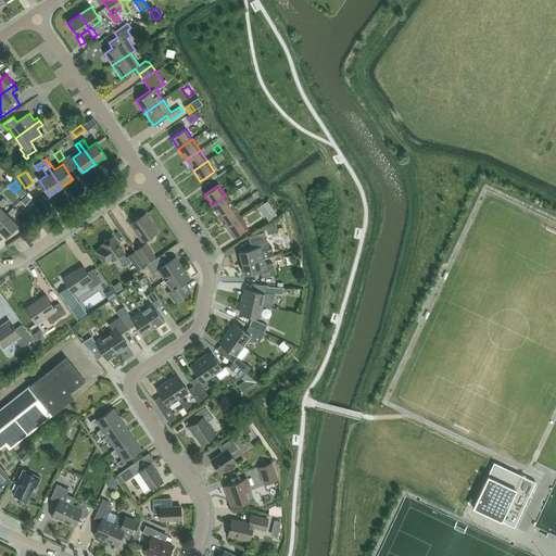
[(243,185),(238,189),(241,194),(248,190),(243,185)]
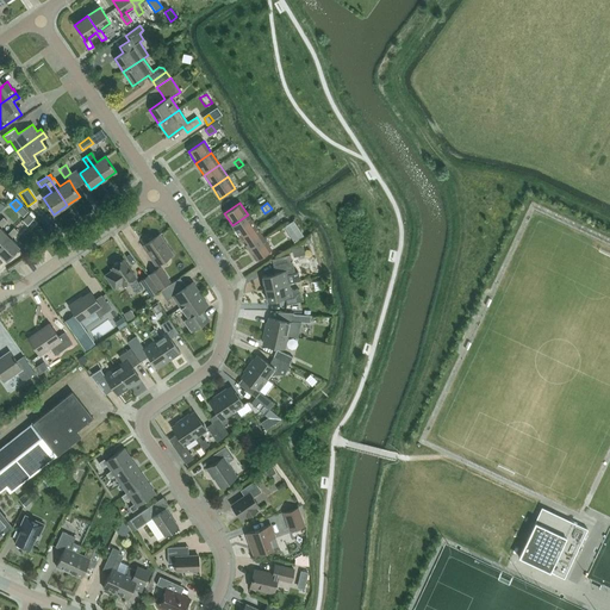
[(36,217),(30,211),(22,221),(26,226),(36,217)]
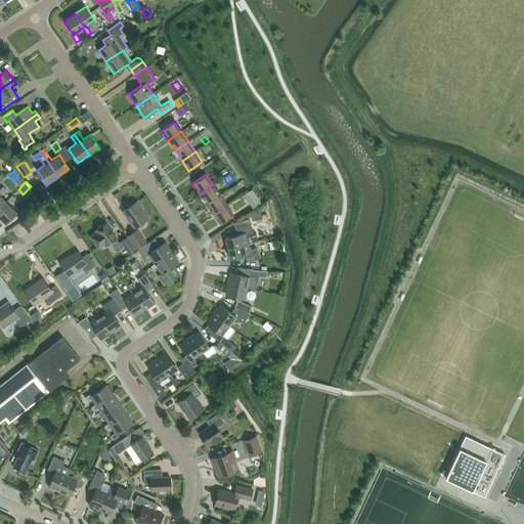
[(207,204),(220,194),(213,184),(200,193),(207,204)]
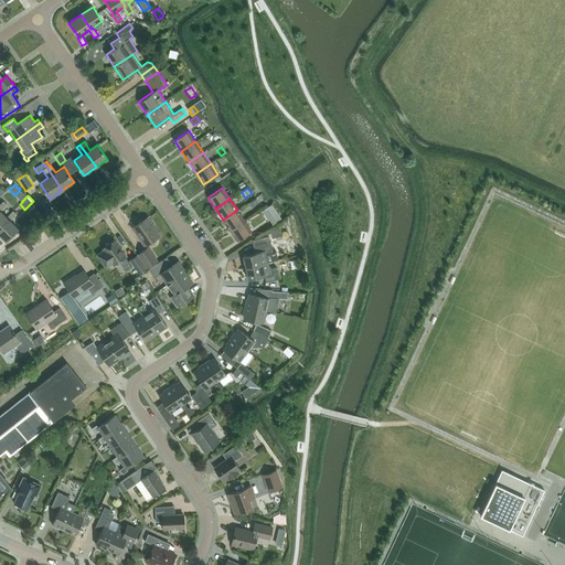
[(230,231),(244,221),(237,210),(223,220),(230,231)]
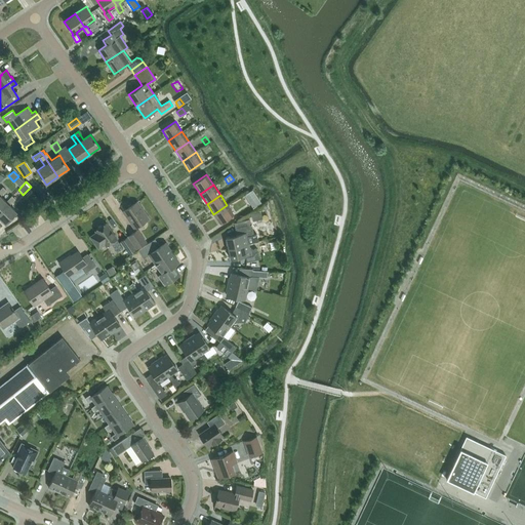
[(0,218),(5,224),(16,212),(9,205),(15,199),(11,196),(6,202),(7,203),(0,210),(0,218)]
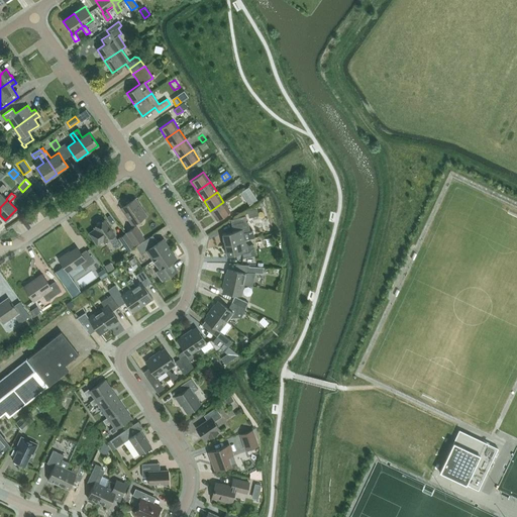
[(134,199),(121,208),(132,224),(145,215),(134,199)]
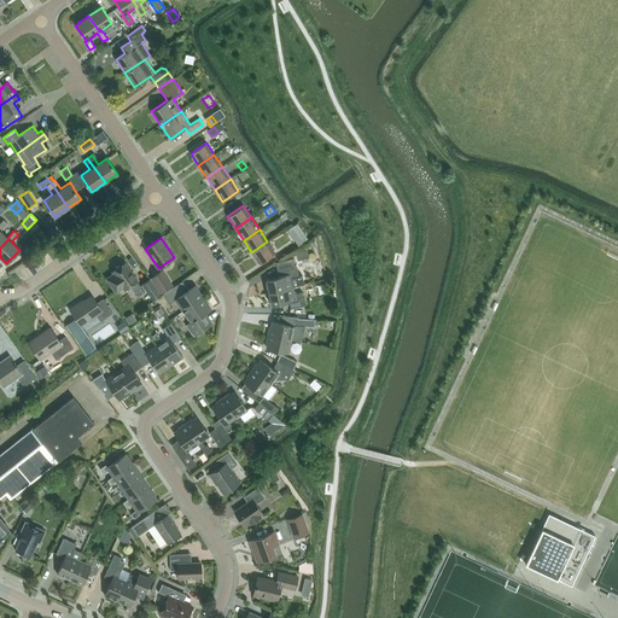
[(260,264),(275,254),(267,242),(251,252),(260,264)]
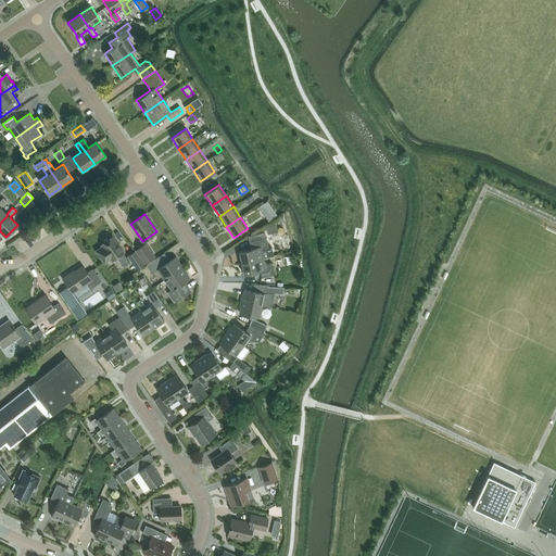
[(239,252),(242,263),(264,258),(274,256),(272,249),(268,249),(266,238),(263,239),(262,234),(251,236),(254,248),(239,252)]
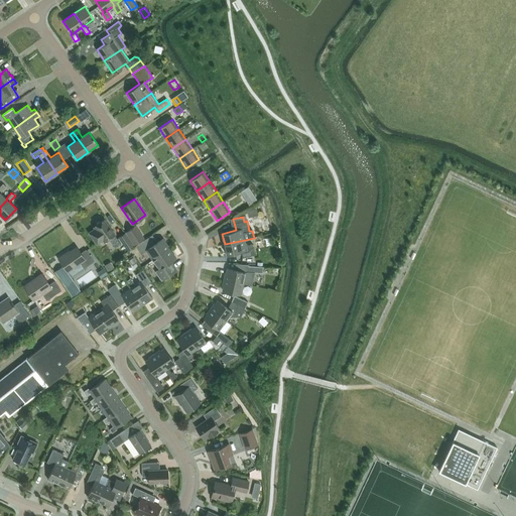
[(120,244),(119,241),(104,220),(94,227),(96,229),(90,233),(97,244),(103,240),(105,242),(109,239),(115,247),(120,244)]
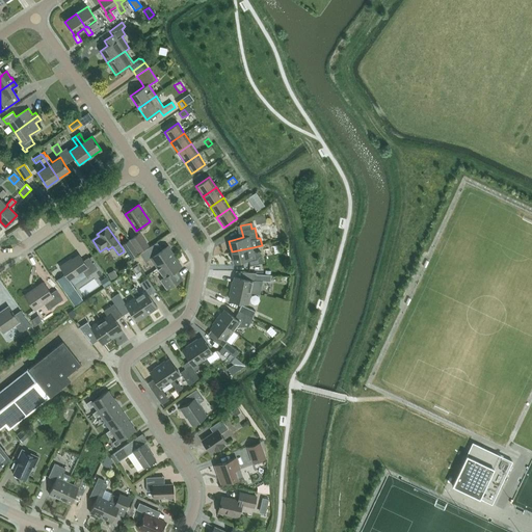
[(149,245),(139,232),(129,239),(137,253),(149,245)]
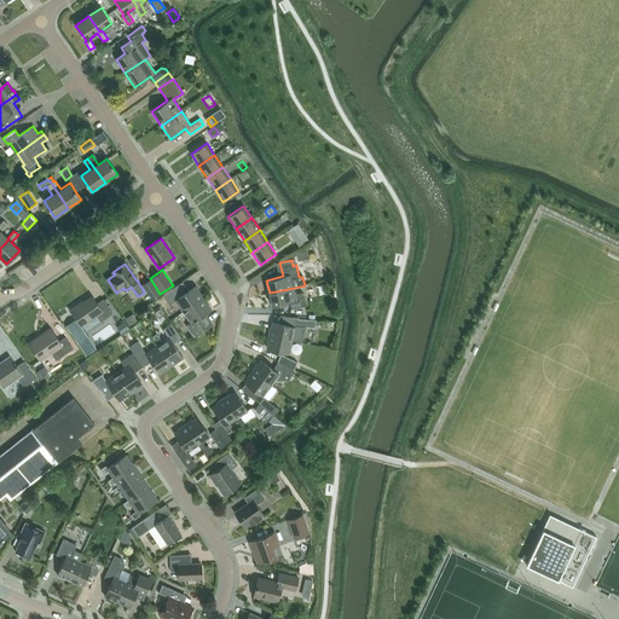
[(154,300),(161,295),(150,281),(143,285),(154,300)]
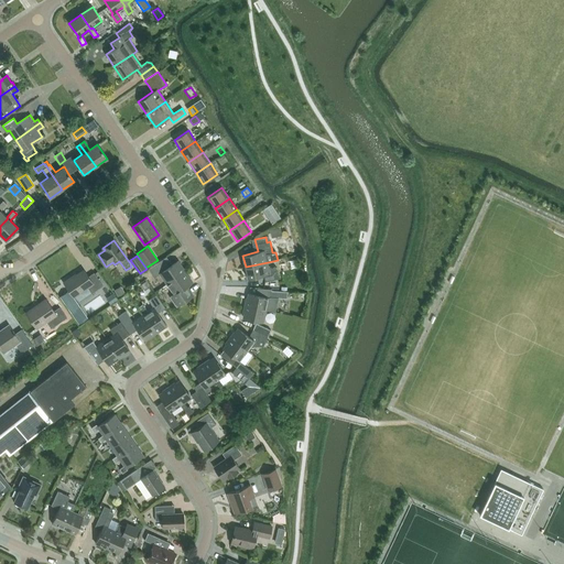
[(179,261),(172,266),(166,257),(149,269),(154,278),(160,273),(166,284),(185,271),(179,261)]
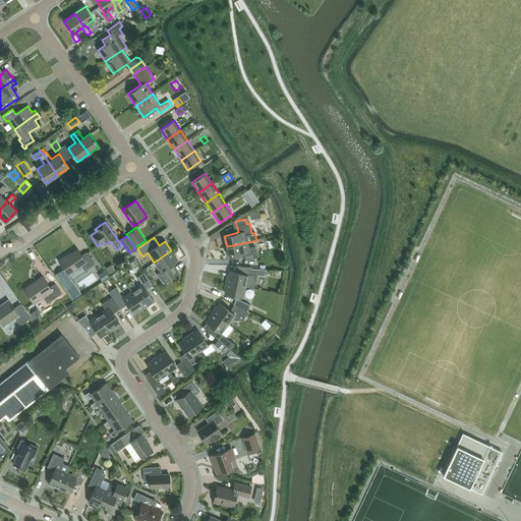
[(254,246),(248,248),(247,242),(227,246),(229,257),(243,254),(245,261),(257,257),(254,246)]
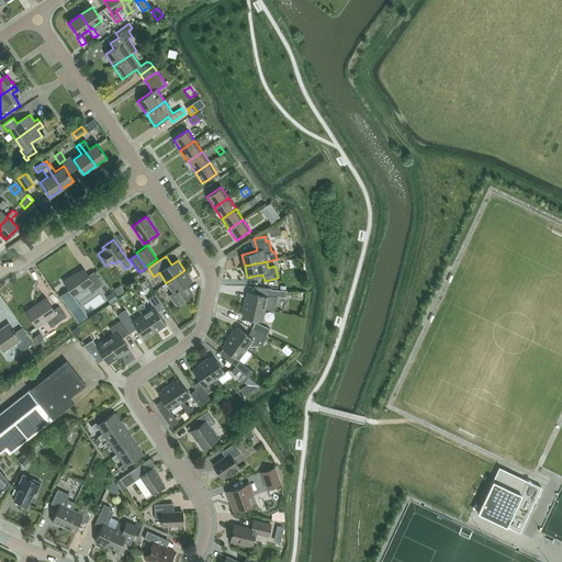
[(102,284),(93,272),(88,276),(83,269),(72,277),(71,276),(63,281),(72,296),(87,287),(91,292),(102,284)]
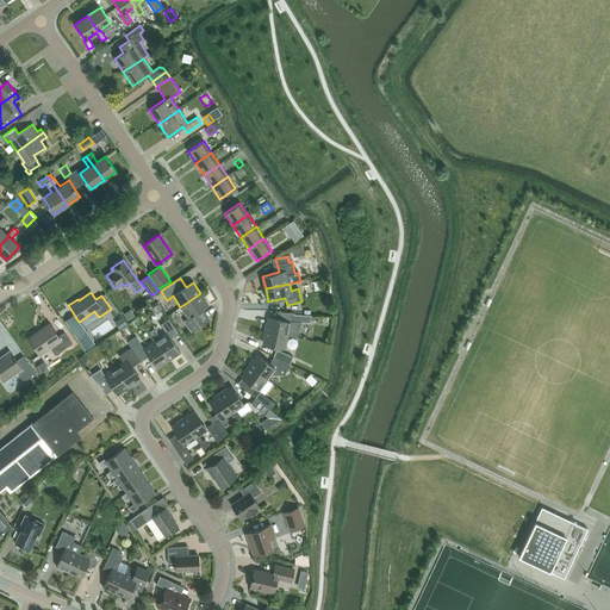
[(200,310),(209,305),(200,293),(180,307),(188,318),(184,322),(191,332),(209,319),(207,319),(200,310)]
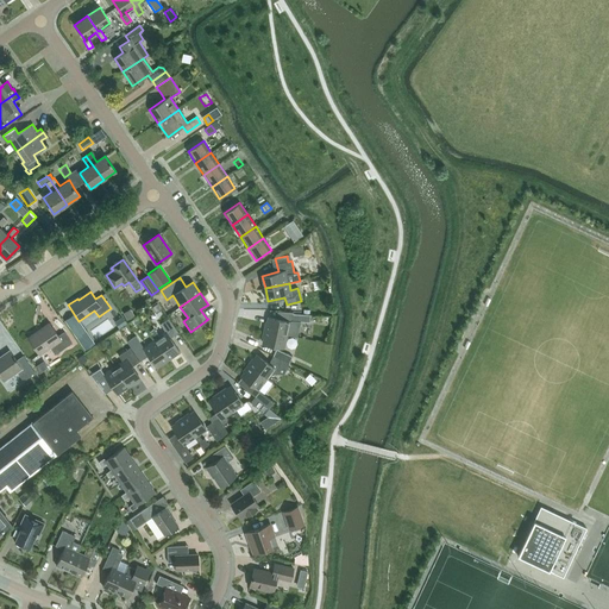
[(135,315),(130,308),(123,313),(127,320),(135,315)]
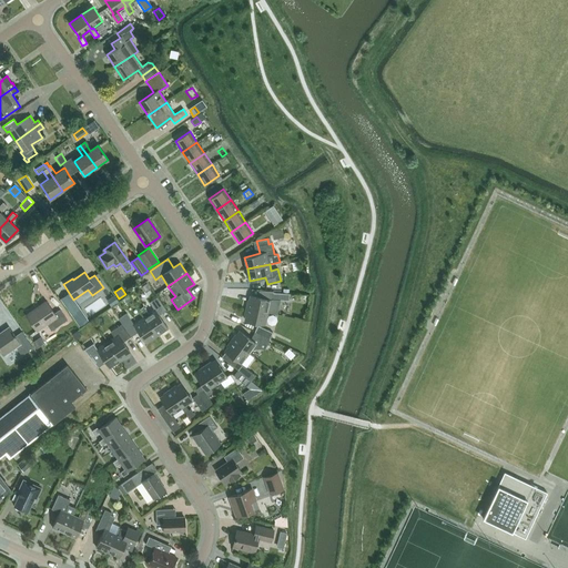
[(277,313),(280,300),(290,301),(290,294),(276,293),(276,292),(265,291),(263,298),(251,296),(250,301),(249,301),(246,307),(267,313),(267,312),(277,314),(277,313)]
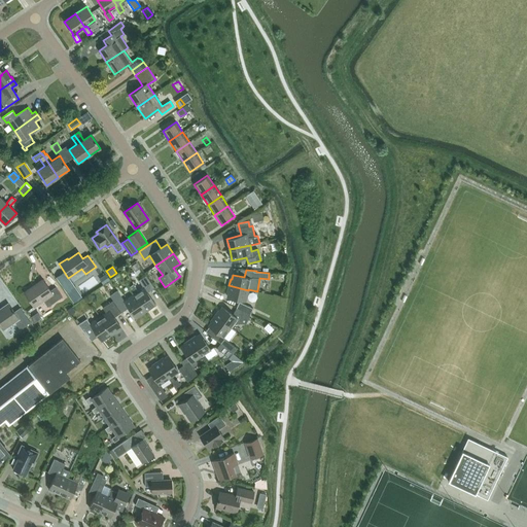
[(75,288),(64,272),(56,278),(67,294),(75,288)]
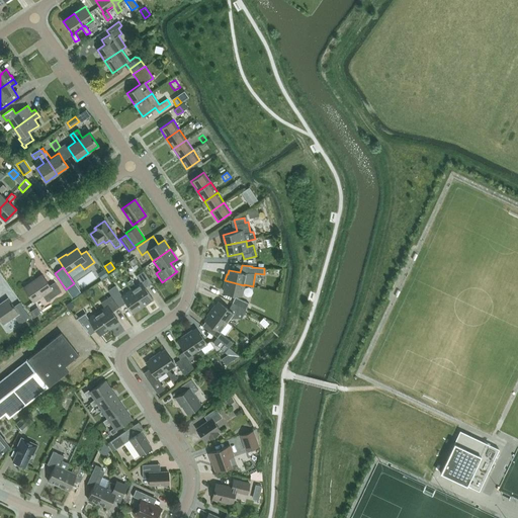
[(108,275),(104,269),(97,274),(101,280),(108,275)]
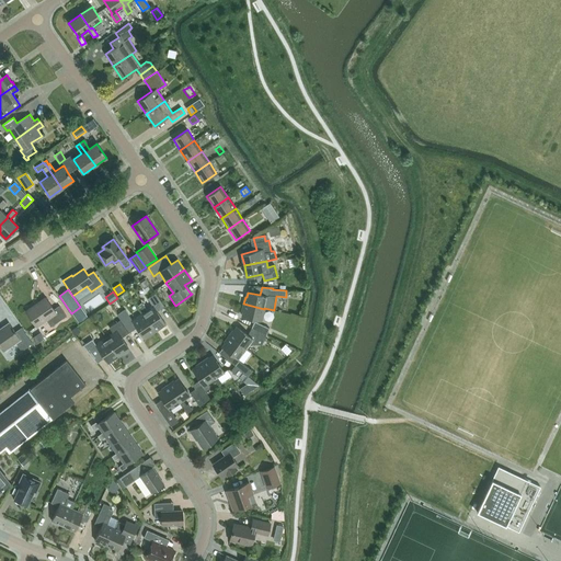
[(142,313),(156,332),(165,324),(157,311),(164,307),(156,294),(148,299),(153,306),(147,310),(142,305),(138,307),(142,313)]
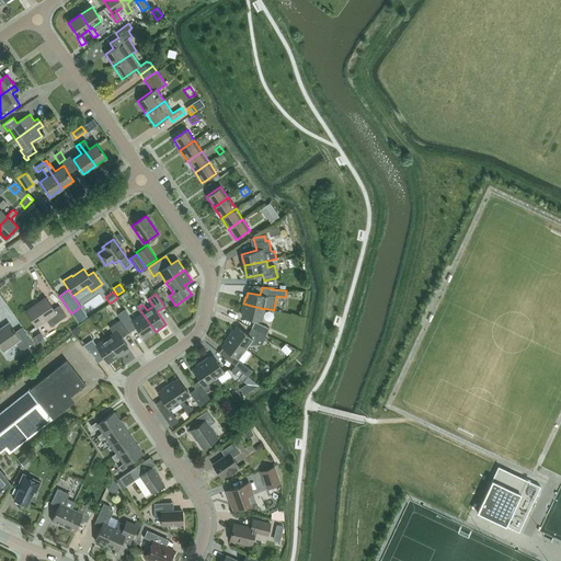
[(25,311),(36,327),(46,320),(50,327),(66,316),(59,306),(54,309),(45,297),(25,311)]
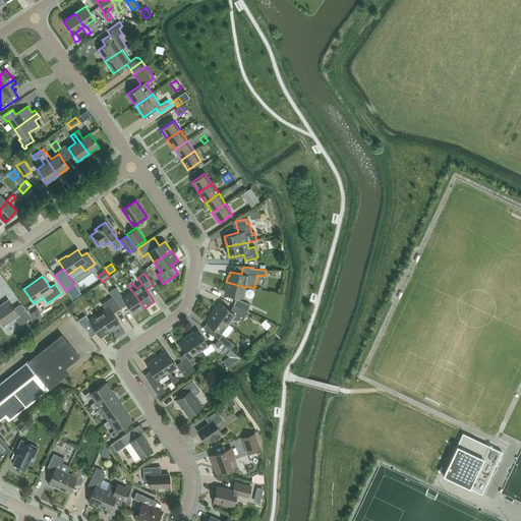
[(243,297),(245,287),(226,282),(225,289),(226,289),(225,294),(243,297)]
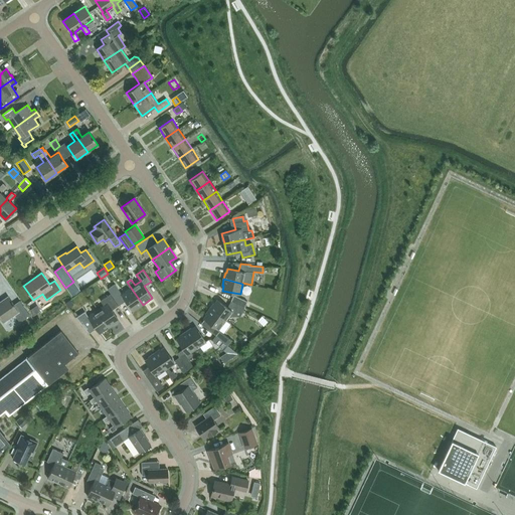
[(131,288),(121,294),(114,284),(107,289),(118,305),(126,300),(133,311),(143,305),(131,288)]
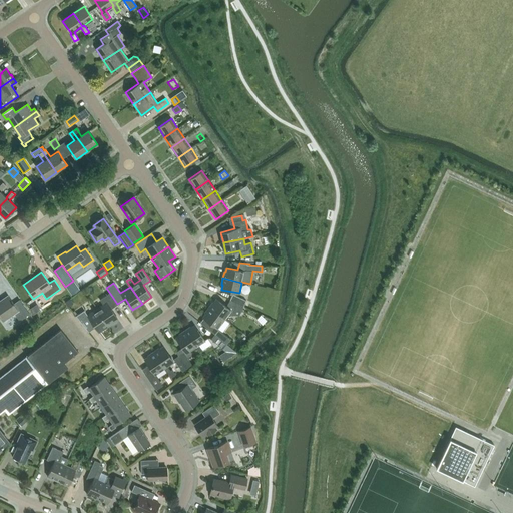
[(103,305),(97,309),(108,326),(118,320),(111,309),(117,304),(109,293),(99,299),(103,305)]
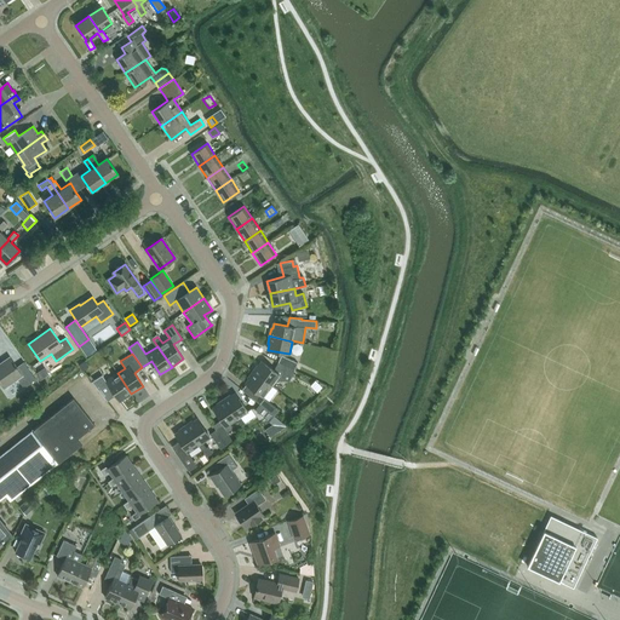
[(294,369),(298,363),(282,355),(279,362),(294,369)]
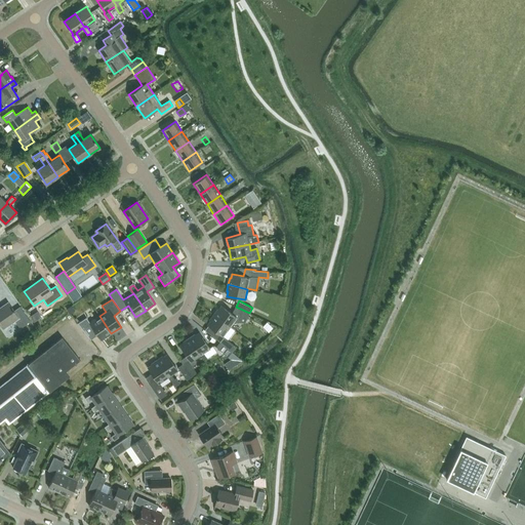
[(0,307),(0,324),(3,329),(14,321),(19,328),(30,321),(23,311),(17,315),(8,301),(0,307)]
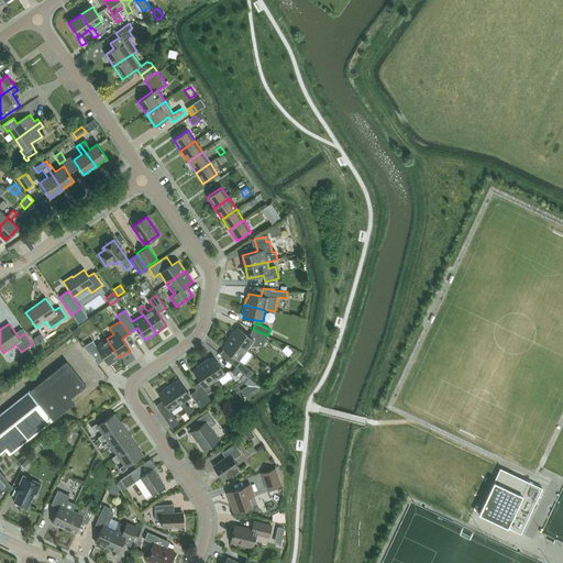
[(265,342),(250,334),(249,337),(238,329),(234,332),(230,338),(246,350),(251,344),(253,346),(263,346),(265,342)]
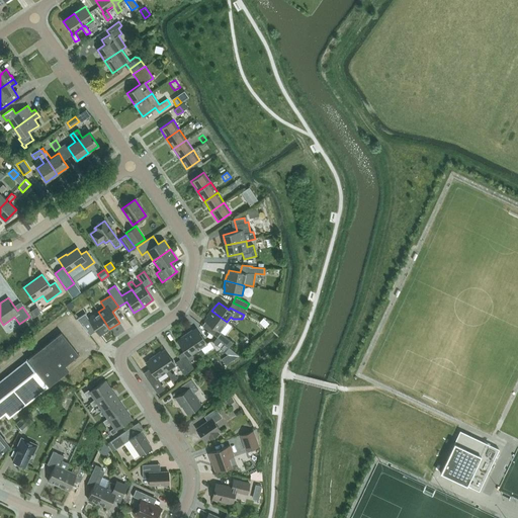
[(244,315),(246,309),(233,303),(230,308),(244,315)]
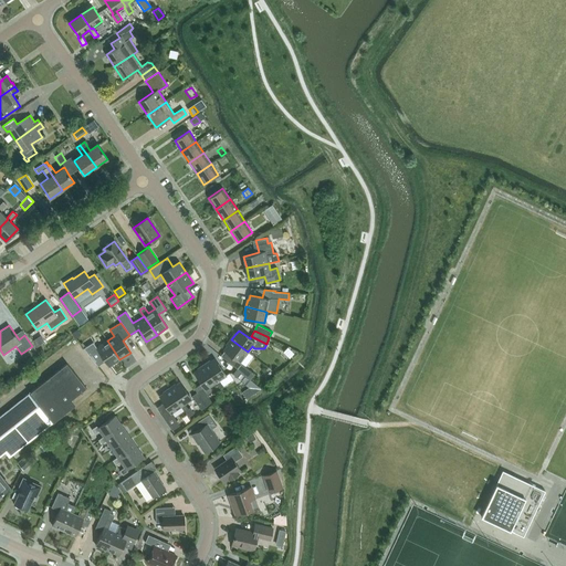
[(240,362),(248,352),(231,339),(227,345),(228,346),(224,350),(240,362)]
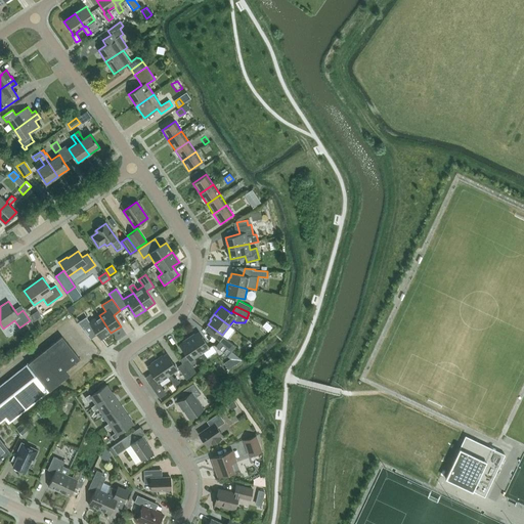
[(101,340),(111,333),(99,315),(90,322),(86,316),(78,322),(90,339),(97,335),(101,340)]
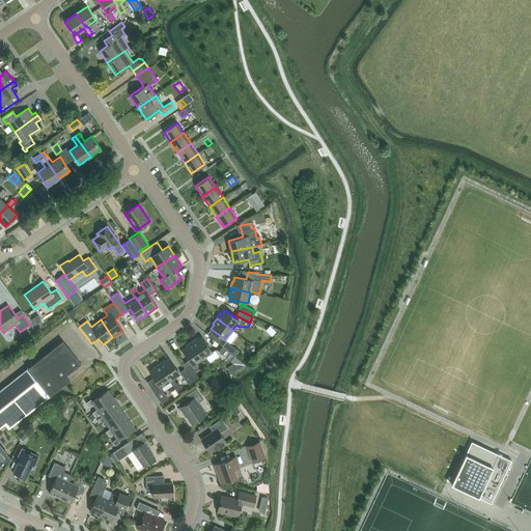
[(197,338),(191,342),(202,359),(206,364),(219,356),(215,350),(212,352),(201,337),(198,339),(197,338)]
